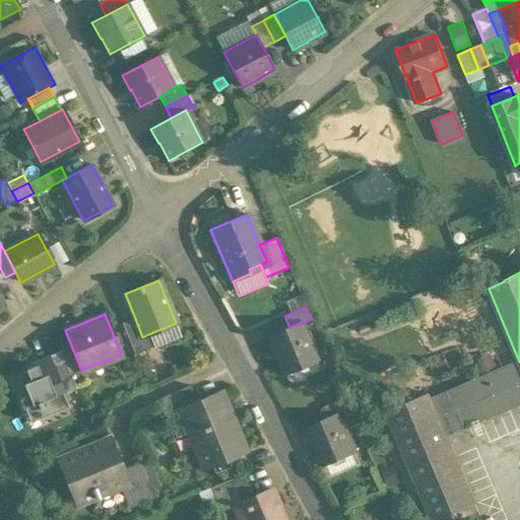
[(142,337),(136,321),(123,326),(134,354),(154,347),(148,334),(142,337)]
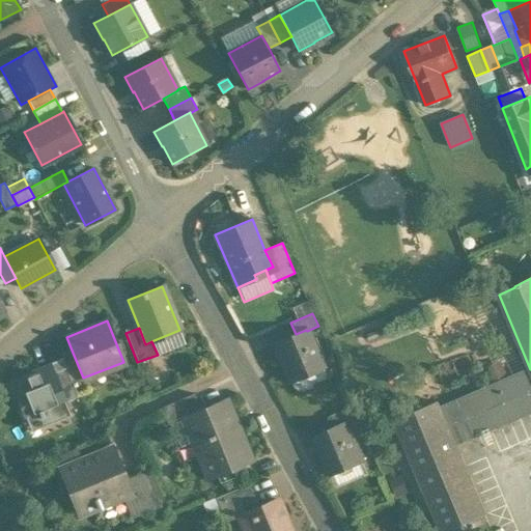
[(151,341),(158,355),(185,343),(179,330),(151,341)]
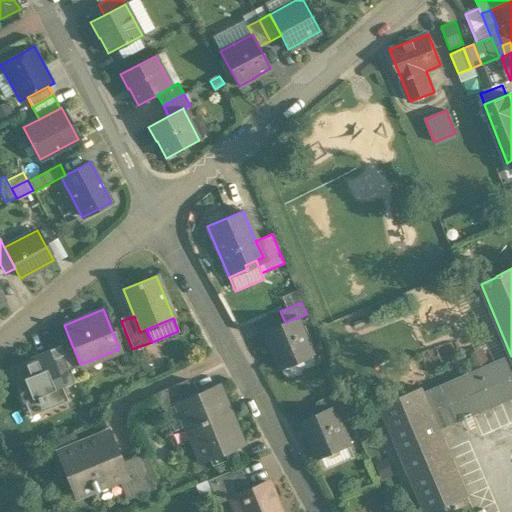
[(285,322),(264,331),(279,368),(311,355),(296,319),(295,318),(285,322)]
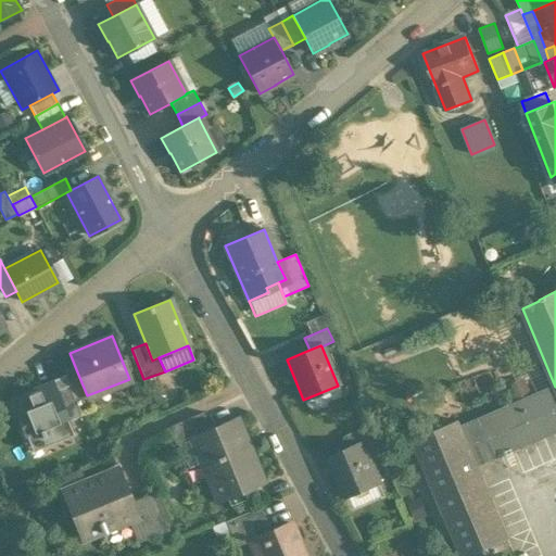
[(87,395),(76,369),(64,374),(65,376),(68,383),(75,401),(87,395)]
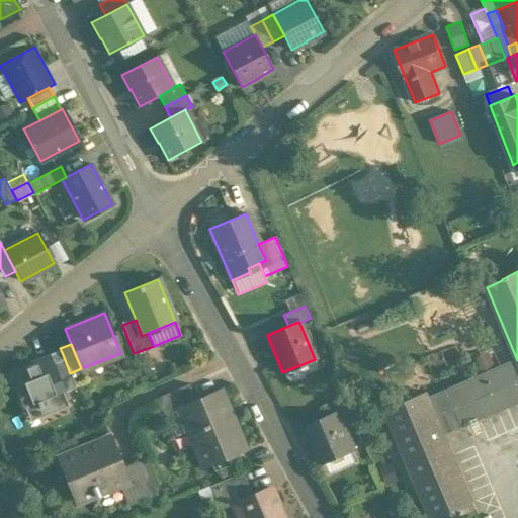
[(61,350),(33,361),(34,363),(10,372),(15,383),(25,410),(26,413),(40,407),(44,412),(67,403),(63,393),(61,394),(49,363),(64,357),(61,350)]
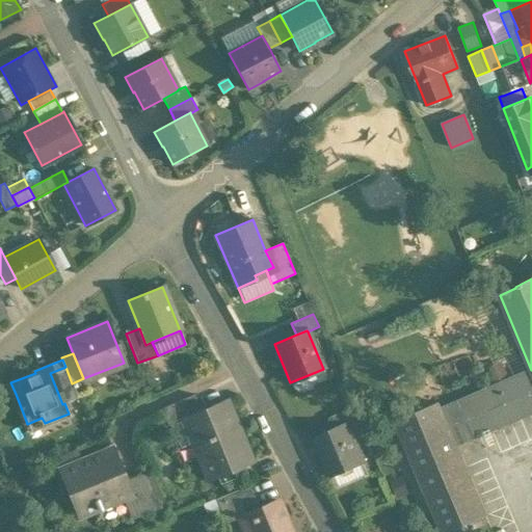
[(487,367),(496,384),(509,379),(502,361),(487,367)]
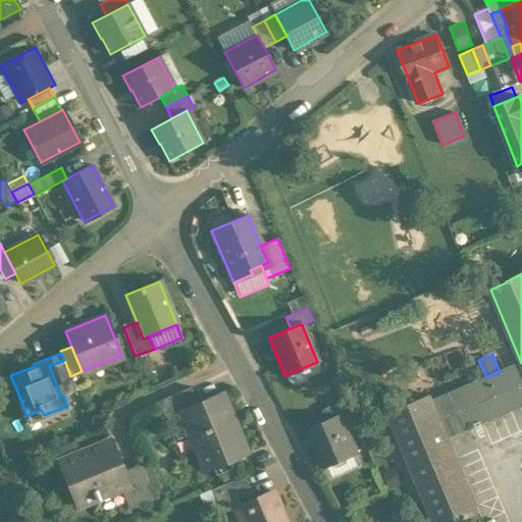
[(64,360),(49,366),(61,397),(63,396),(76,390),(70,376),(64,360)]
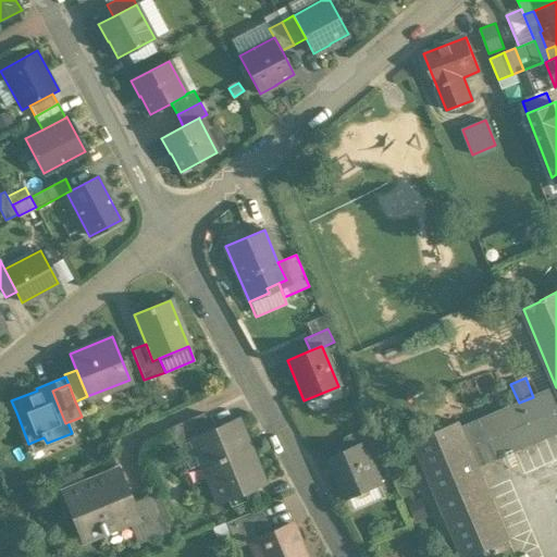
[(519,403),(460,428),(458,422),(413,441),(463,556),(470,556),(509,541),(478,468),(556,433),(556,387),(533,397),(519,403)]
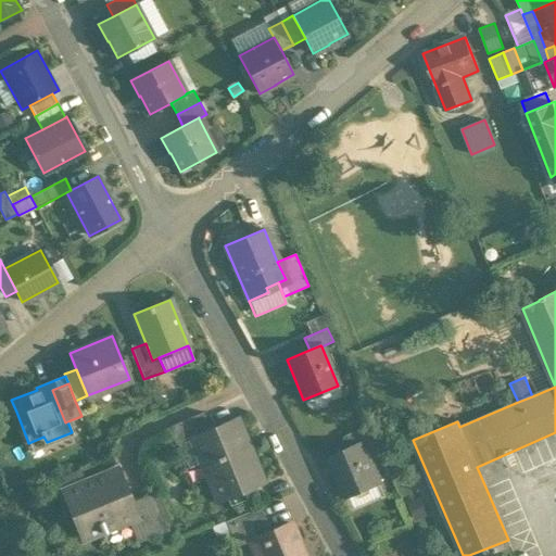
[(13,445),(27,440),(16,412),(2,417),(13,445)]
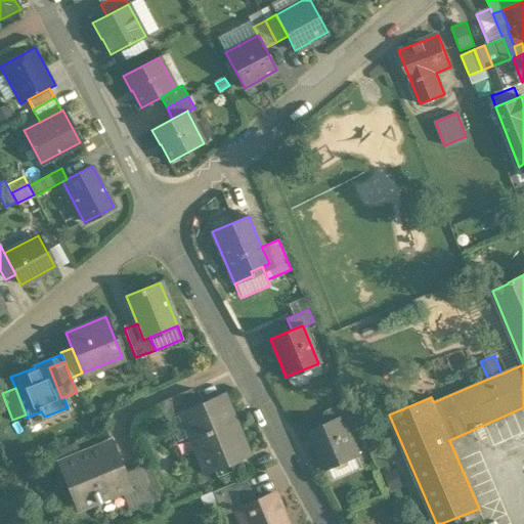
[(191,389),(159,402),(166,420),(169,419),(180,413),(179,412),(199,405),(191,389)]
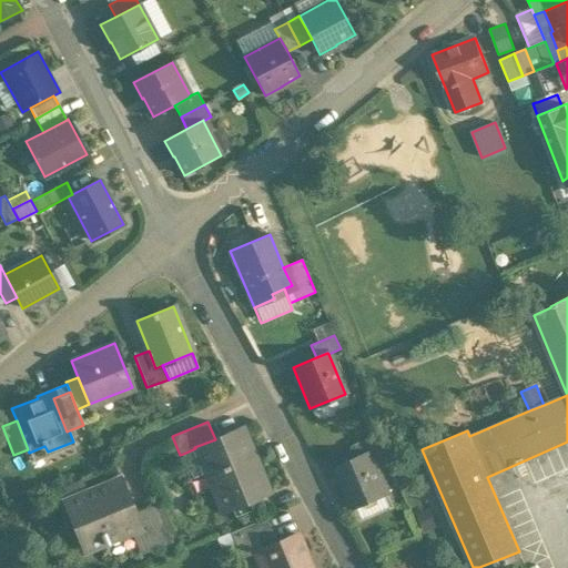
[(215,439),(194,447),(195,448),(205,474),(212,490),(222,513),(269,493),(256,463),(253,465),(239,432),(243,430),(242,428),(215,439)]
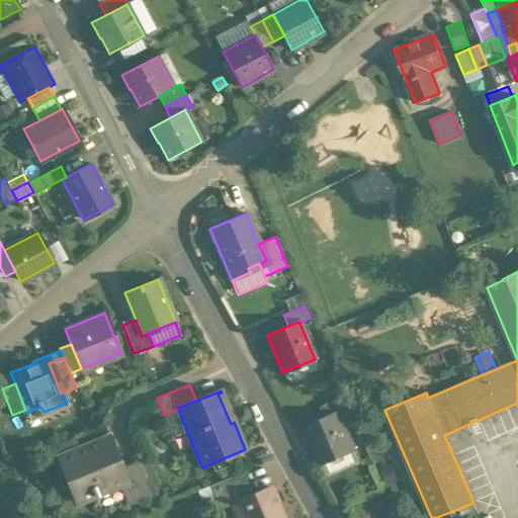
[(344,397),(323,406),(328,417),(338,413),(339,414),(349,409),(344,397)]
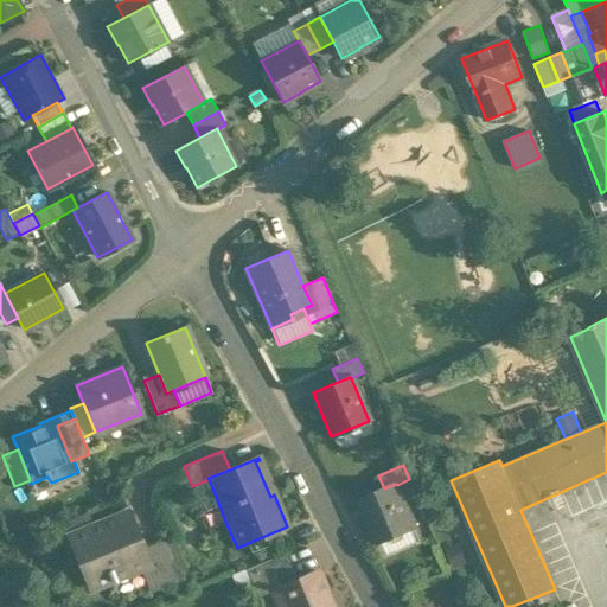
[(209,479),(196,485),(208,512),(219,506),(209,479)]
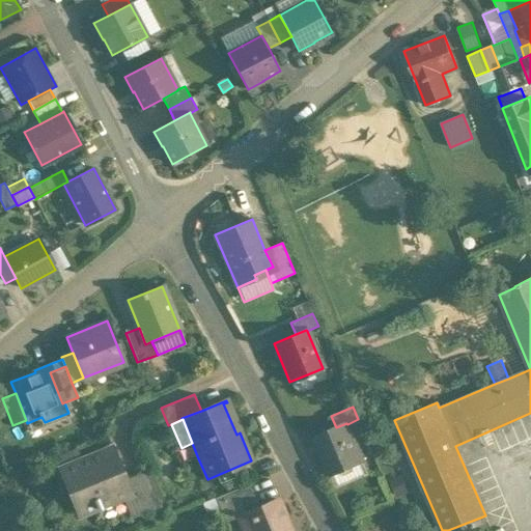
[(358,419),(347,424),(355,442),(365,437),(358,419)]
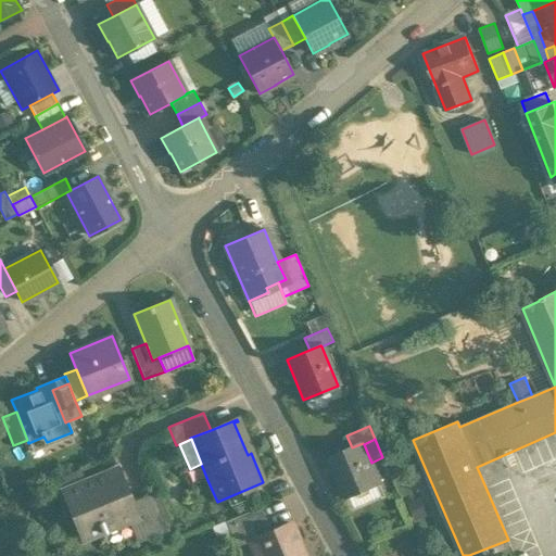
[(352,447),(328,457),(345,498),(380,483),(371,463),(364,444),(363,443),(352,447)]
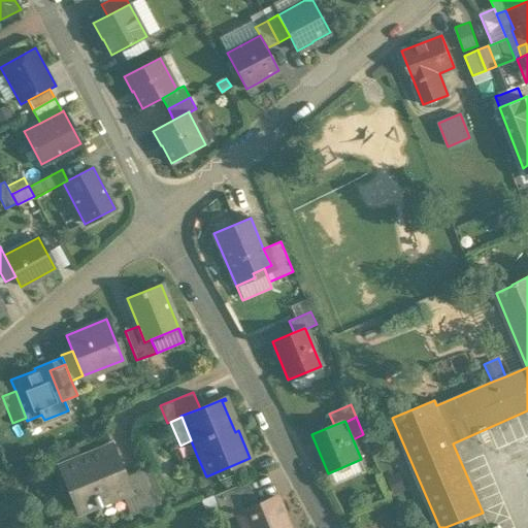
[(56,454),(61,466),(87,455),(81,441),(56,454)]
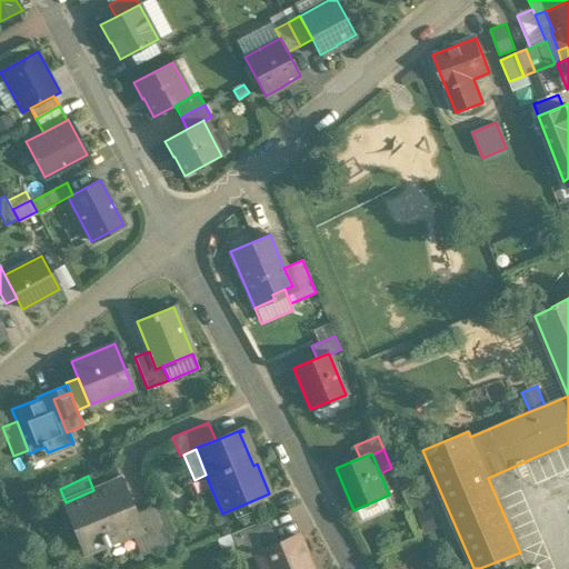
[(93,490),(66,502),(86,551),(131,533),(139,530),(132,515),(119,480),(93,490)]
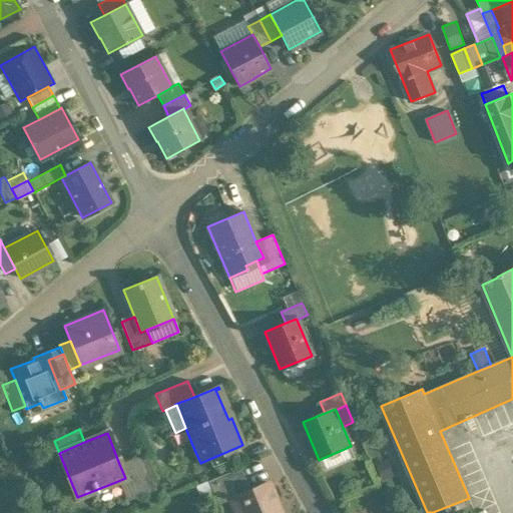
[(351,446),(319,460),(324,471),(356,458),(351,446)]
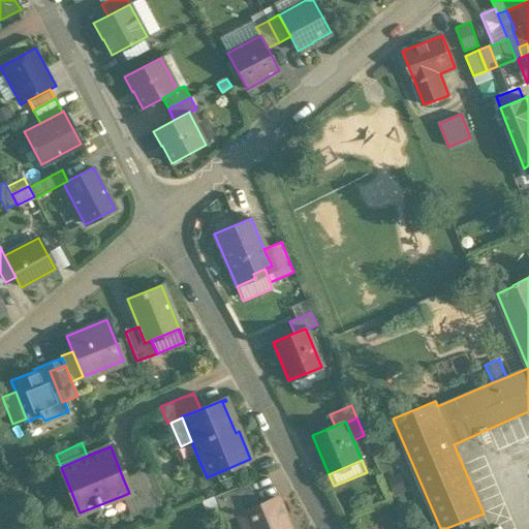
[(145,469),(123,478),(129,493),(122,496),(130,517),(159,505),(145,469)]
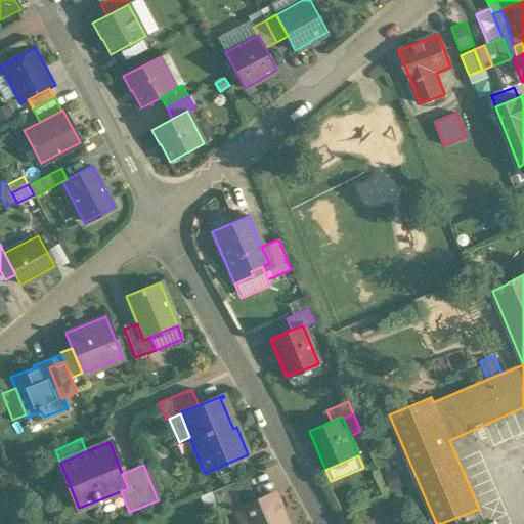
[(395,470),(384,475),(390,490),(402,485),(395,470)]
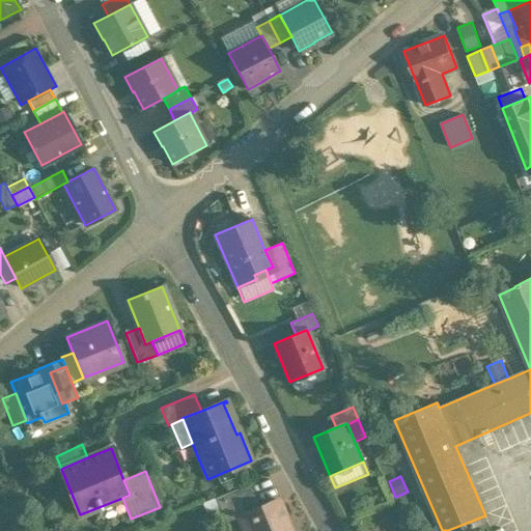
[(248,484),(216,498),(225,523),(238,518),(236,516),(258,507),(248,484)]
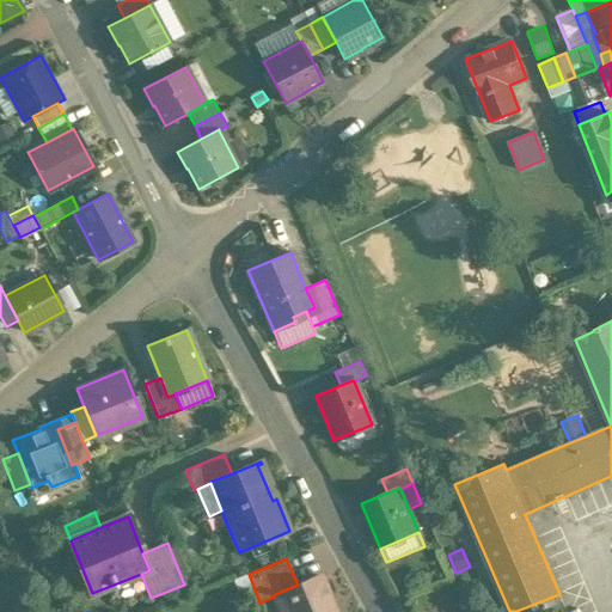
[(298,585),(273,595),(274,597),(280,611),(334,611),(319,576),(298,585)]
